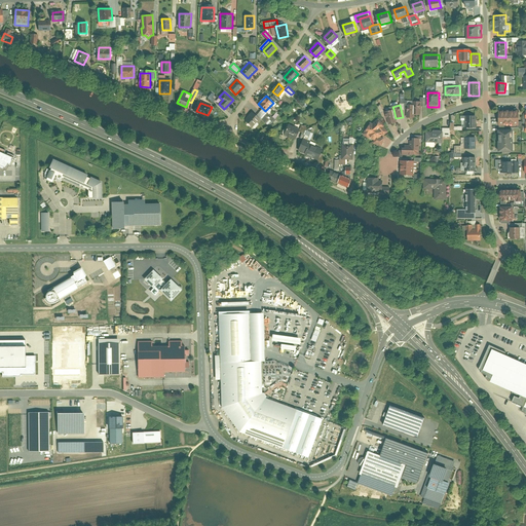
[(262,109),(257,115),(261,119),(261,118),(266,113),(262,109)]
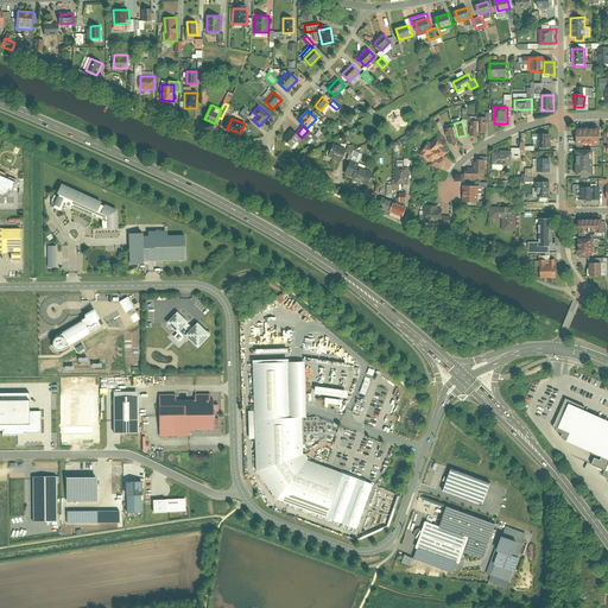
[(448,128),(451,143),(458,141),(457,137),(455,126),(448,128)]
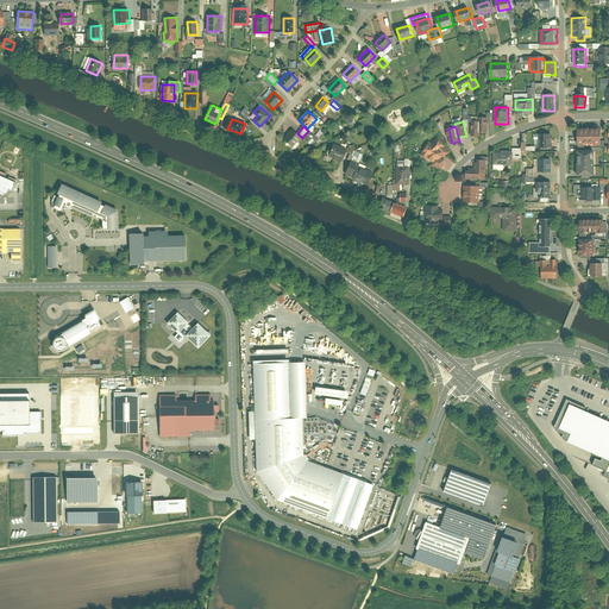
[(579,127),(579,145),(603,144),(602,127),(579,127)]
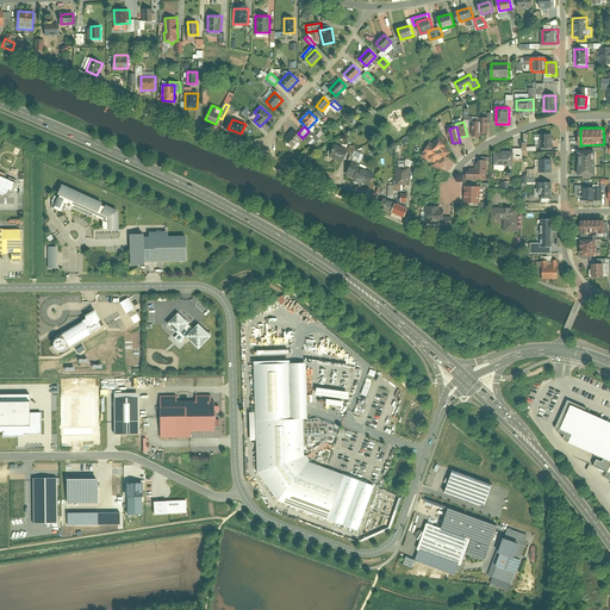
[(293,130),(285,139),(294,148),(303,138),(298,134),(293,130)]
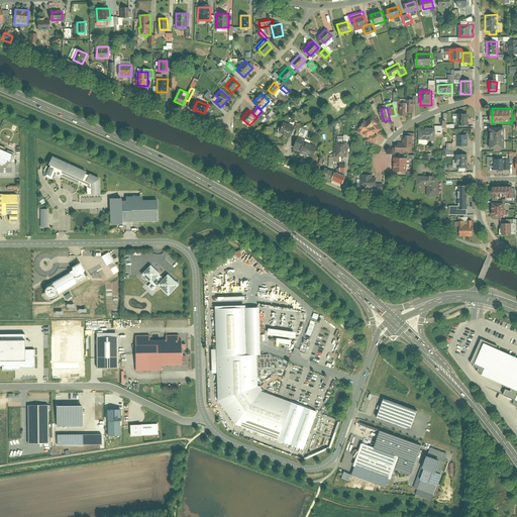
[(270,118),(262,111),(256,116),(266,123),(270,118)]
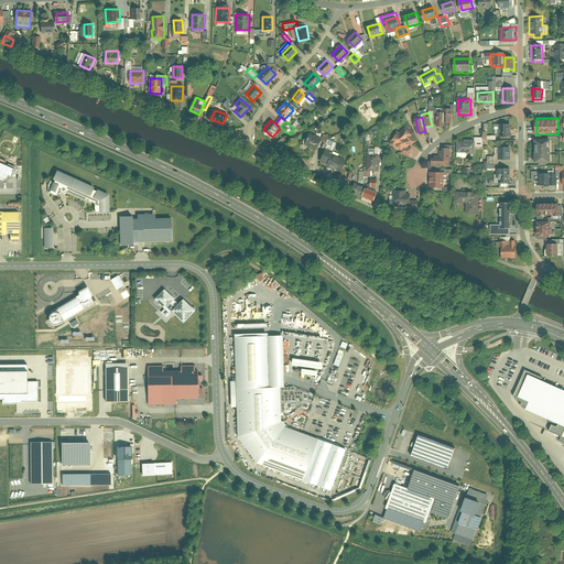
[(511,126),(499,126),(499,138),(511,138),(511,126)]
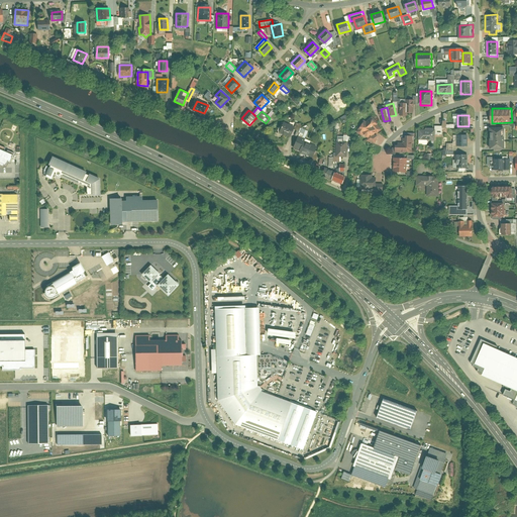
[(366,119),(357,131),(364,135),(365,134),(370,137),(368,140),(376,142),(379,135),(376,134),(377,132),(378,133),(382,128),(372,116),(367,121),(366,119)]
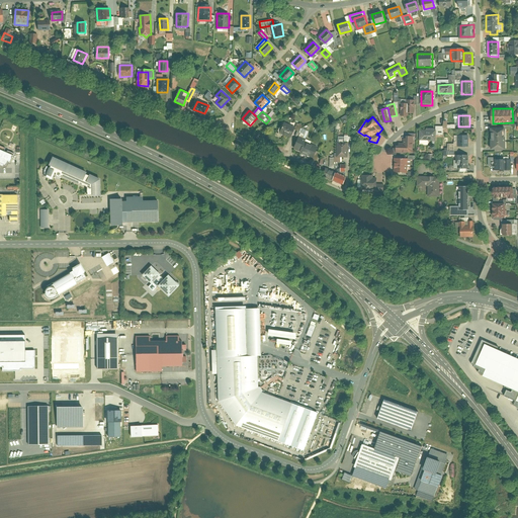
[(294,126),(284,122),(281,133),(290,137),(294,126)]
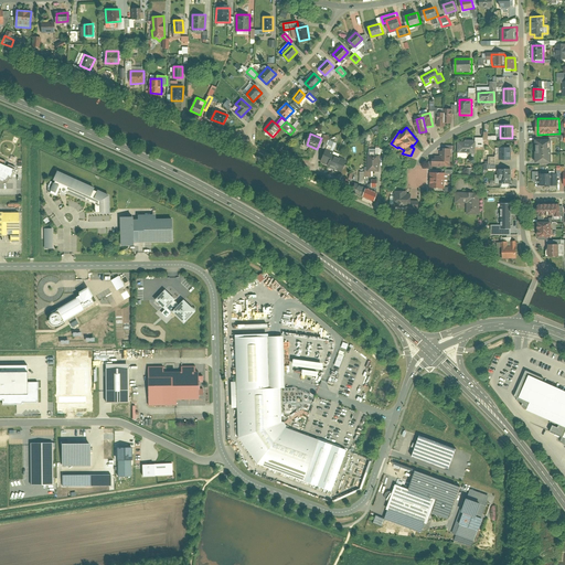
[(553,139),(536,139),(536,162),(553,162),(553,139)]
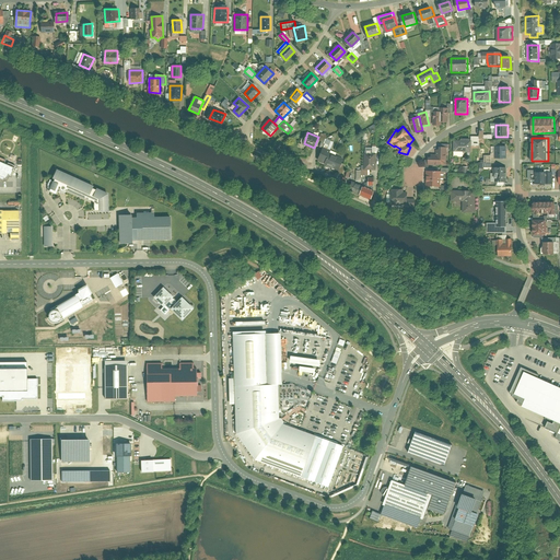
[(462,140),(455,140),(454,151),(471,151),(471,139),(462,139),(462,140)]
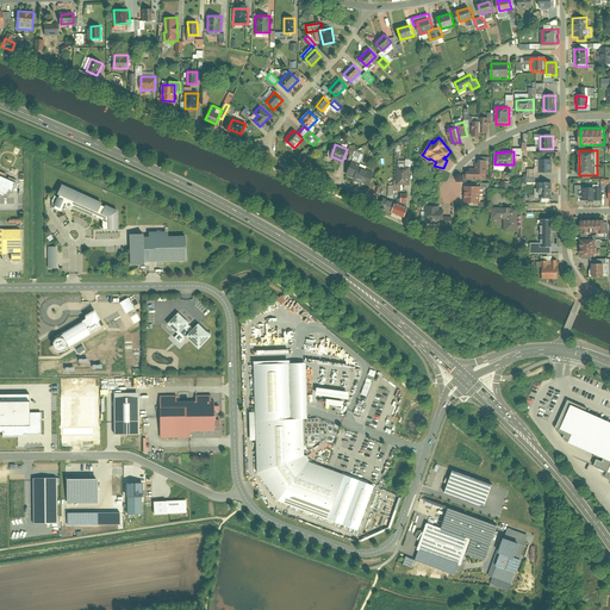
[(553,172),(553,159),(540,159),(540,172),(553,172)]
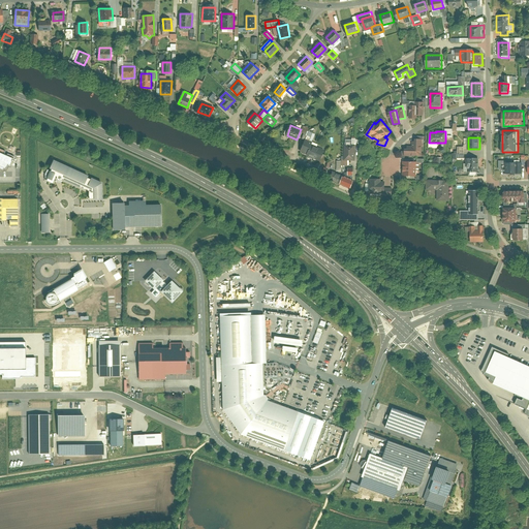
[(405,148),(405,155),(422,156),(423,139),(415,139),(415,142),(413,141),(413,146),(409,146),(409,148),(405,148)]
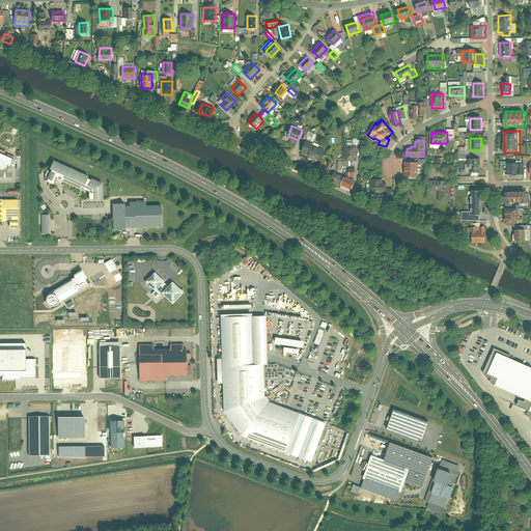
[(312,144),(306,142),(303,151),(309,154),(312,144)]
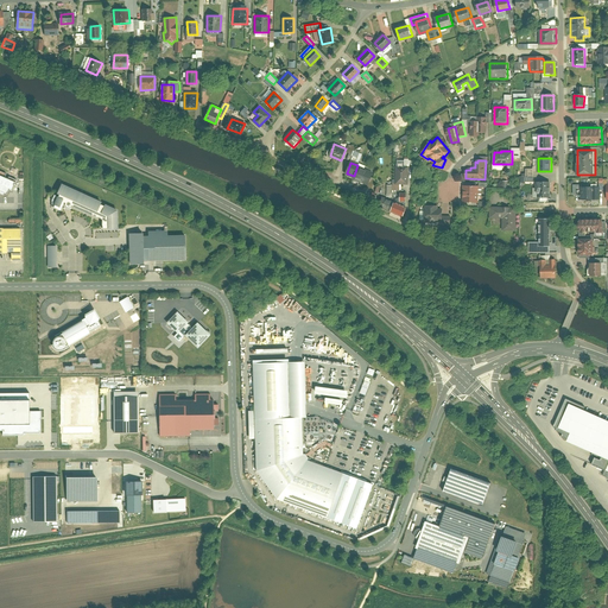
[(373,171),(358,165),(354,176),(353,178),(367,184),(373,171)]
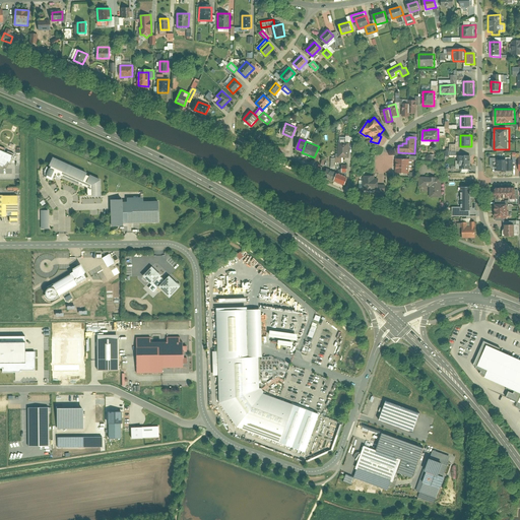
[(349,142),(339,142),(338,156),(342,157),(349,157),(349,142)]
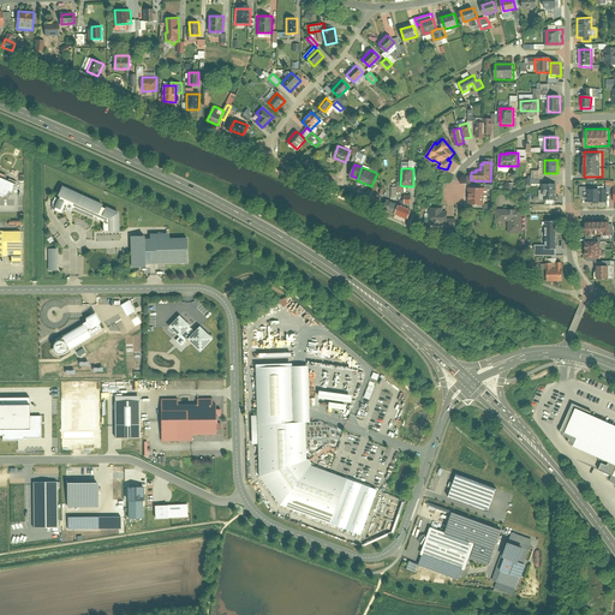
[(0,196),(4,198),(5,196),(6,197),(9,191),(11,192),(15,185),(4,180),(6,177),(0,173),(0,196)]
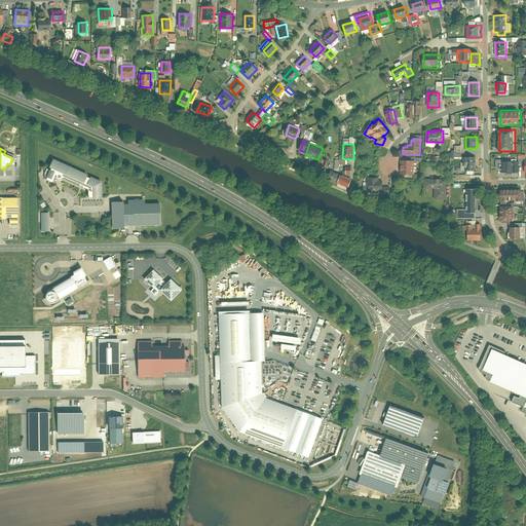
[(478,171),(477,157),(465,157),(465,171),(478,171)]
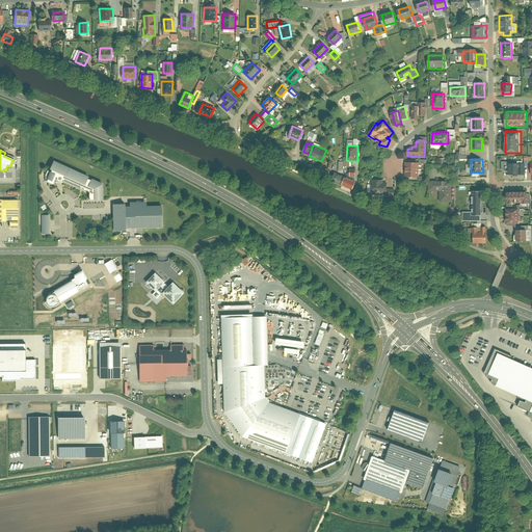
[(104,185),(53,162),(45,181),(54,184),(57,178),(57,180),(58,182),(59,182),(61,182),(63,181),(91,193),(92,201),(104,201),(104,185)]
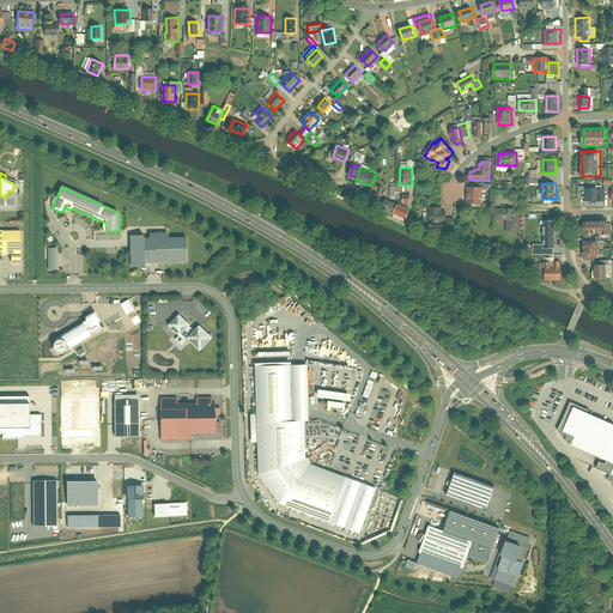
[(483,188),(467,187),(467,204),(483,204),(483,188)]
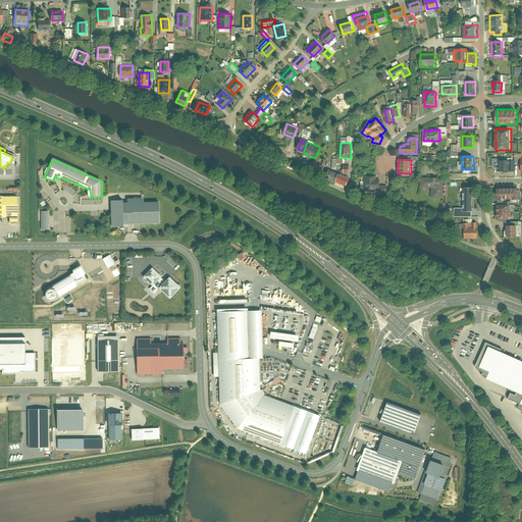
[(516,171),(516,160),(500,160),(500,170),(516,171)]
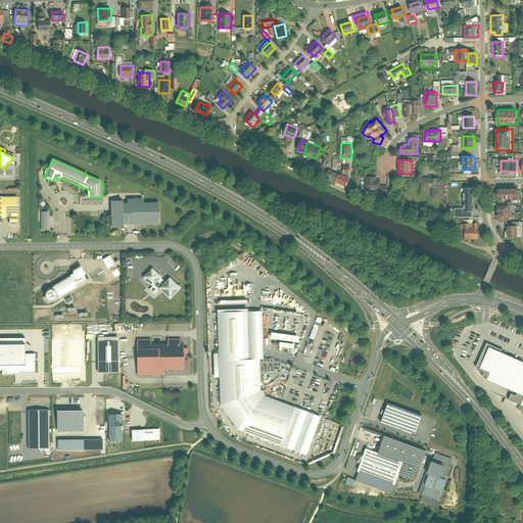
[(327,177),(337,181),(340,174),(330,170),(327,177)]
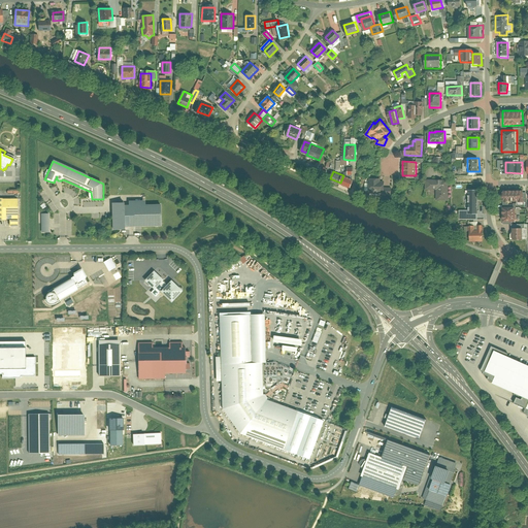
[(353,179),(343,175),(340,183),(350,187),(353,179)]
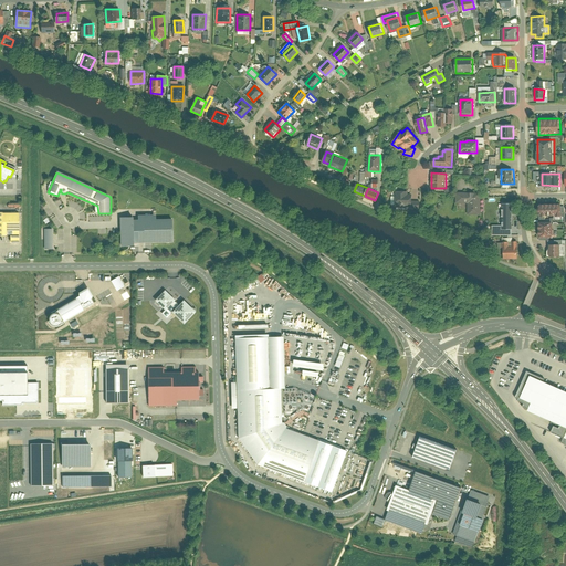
[(397,191),(397,203),(412,203),(412,194),(409,194),(409,191),(397,191)]
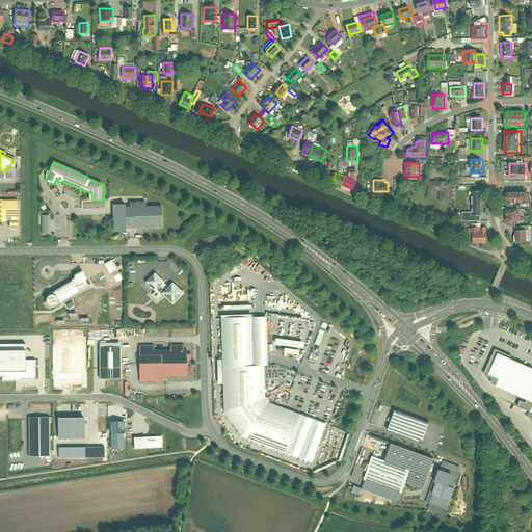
[(452,181),(430,181),(430,190),(442,191),(441,201),(451,202),(452,181)]
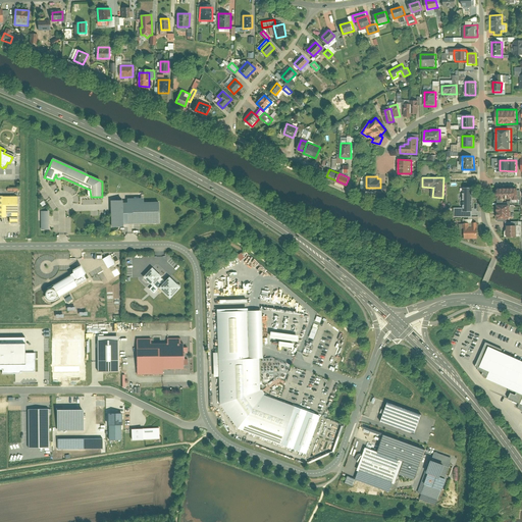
[(517,188),(498,188),(498,197),(517,196),(517,195),(517,189),(517,188)]
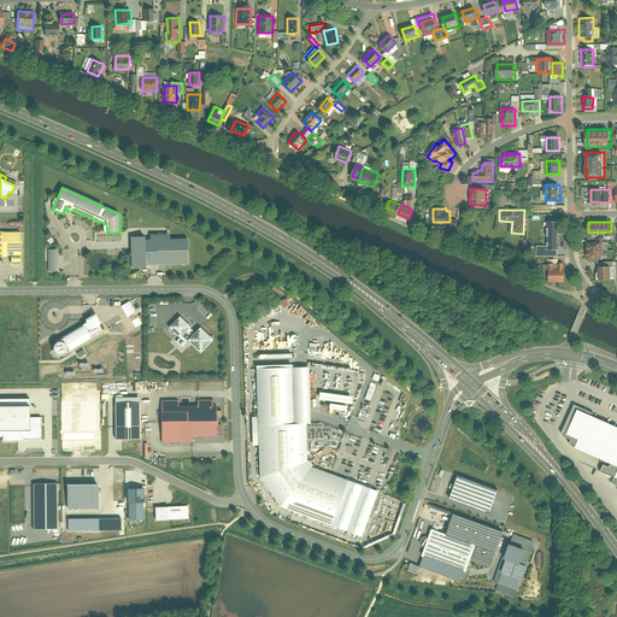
[(558,223),(547,223),(547,235),(558,235),(558,223)]
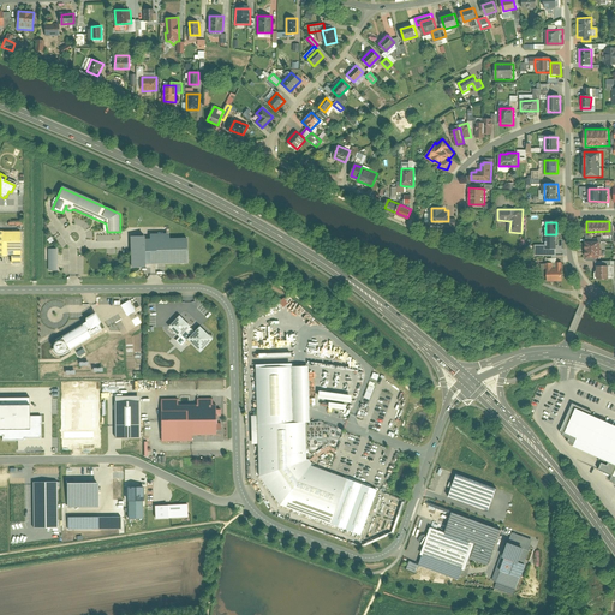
[(12,264),(21,264),(21,232),(0,232),(0,256),(7,257),(7,251),(13,251),(13,257),(12,257),(12,264)]
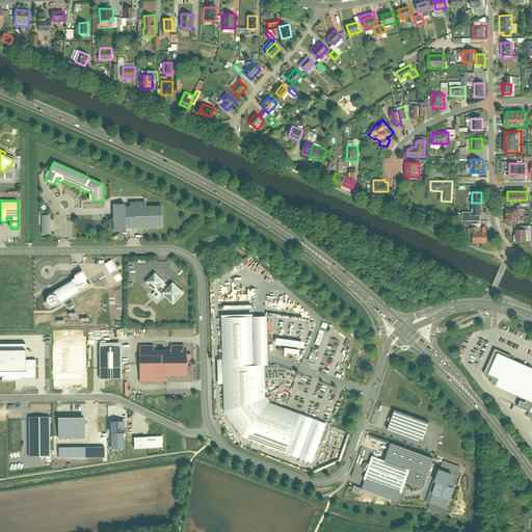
[(481,203),(472,203),(472,212),(462,212),(462,221),(481,221),(481,203)]
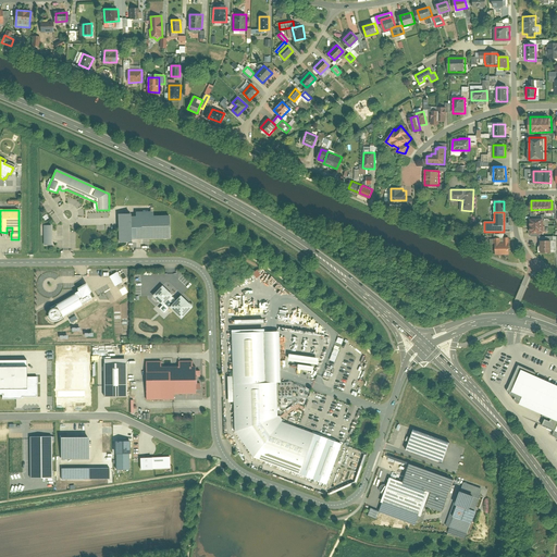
[(152,213),(133,214),(134,239),(170,238),(169,217),(152,217),(152,213)]
